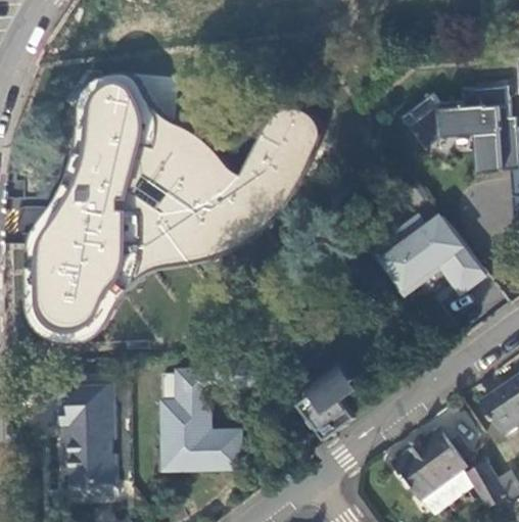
[(136,80),(123,74),(103,77),(94,81),(84,88),(78,101),(77,124),(74,150),(68,169),(57,193),(43,217),(30,233),(22,252),(22,271),(26,310),(33,327),(43,338),(64,344),(88,343),(108,323),(116,304),(129,291),(144,277),(169,267),(205,263),(247,244),(275,223),(298,189),(313,158),(317,129),(304,113),(291,108),(271,114),(262,128),(255,140),(237,176),(218,156),(200,138),(154,110),(136,80)]
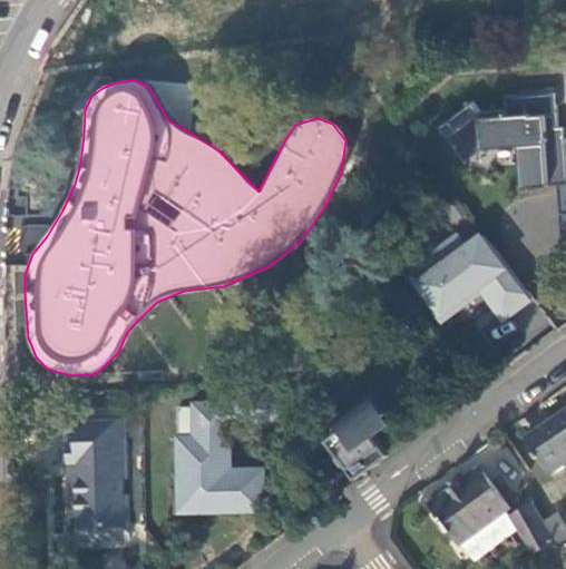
[(552,92),(506,98),(506,114),(480,116),(471,102),(435,128),(460,165),(478,150),(516,150),(519,189),(556,186),(565,184),(565,139),(555,140),(552,92)]
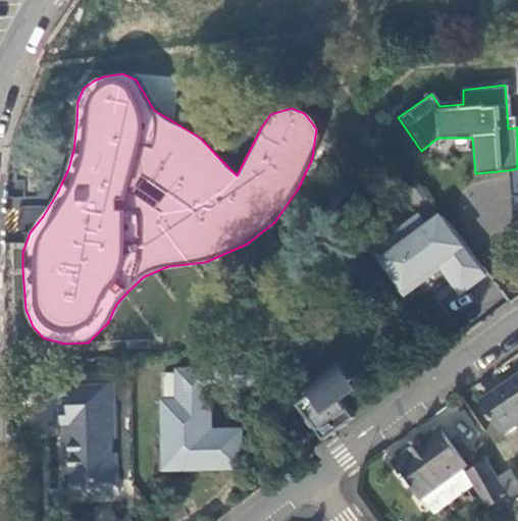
[(517,168),(509,170),(512,226),(517,225),(517,168)]
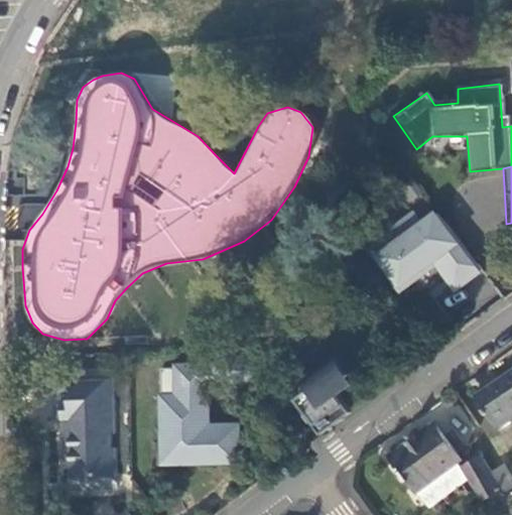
[(478,275),(433,212),(371,255),(397,293),(434,267),(454,293),(478,275)]
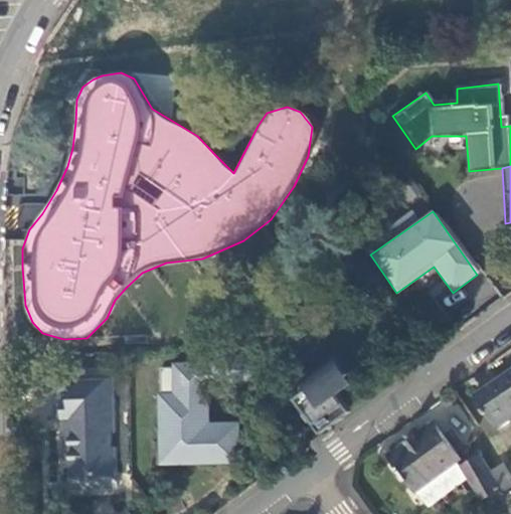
[(166,394),(168,457),(239,455),(239,423),(208,424),(207,385),(268,383),(267,353),(205,354),(206,364),(175,365),(175,368),(176,394),(166,394)]
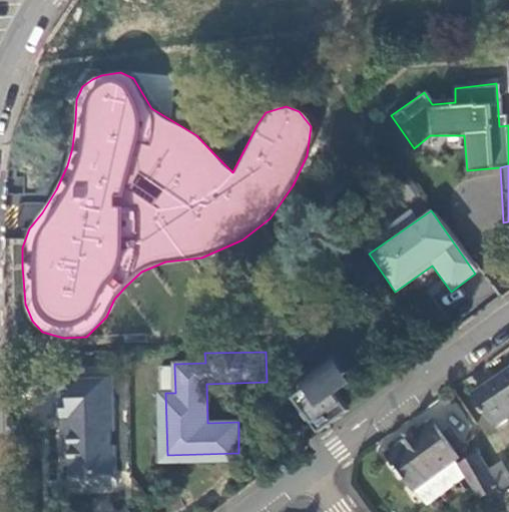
[(331,385),(348,371),(334,353),(294,386),(301,395),(297,398),(319,426),(332,416),(347,405),(331,385)]
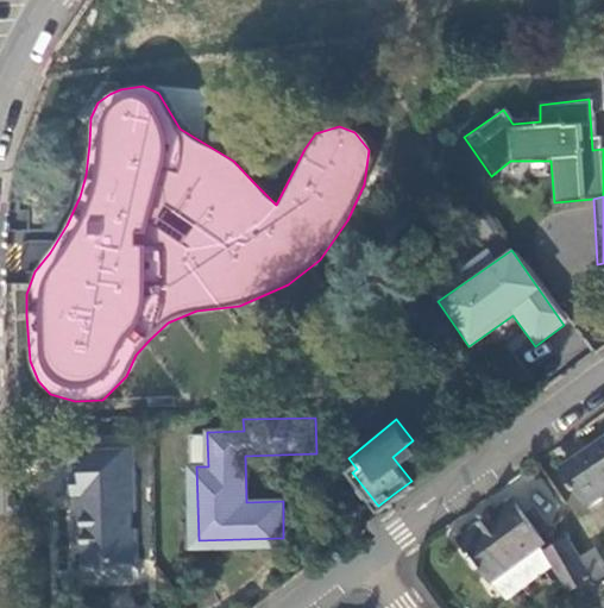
[(196,467),(208,467),(207,436),(189,436),(190,468),(196,467)]
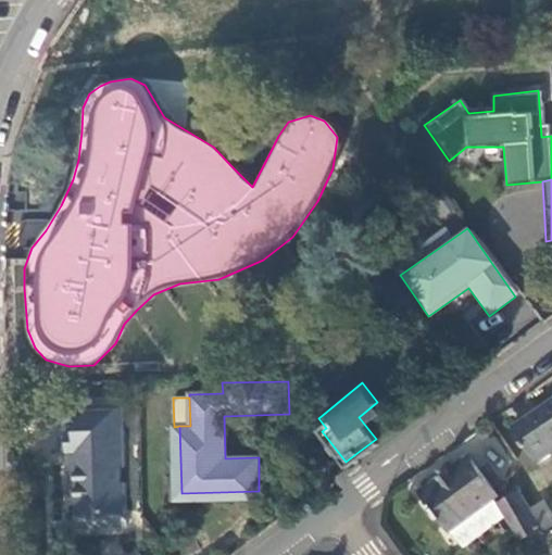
[(551,400),(549,402),(531,414),(551,444),(551,400)]
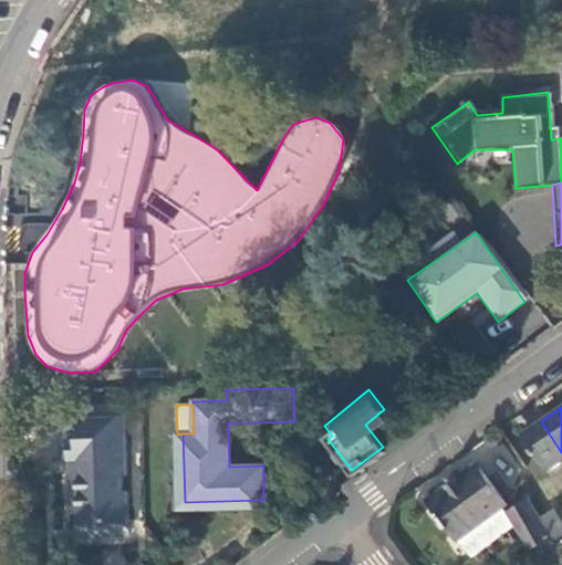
[(127,475),(126,437),(108,438),(107,416),(60,417),(62,461),(77,461),(79,473),(70,473),(70,490),(71,511),(79,510),(80,537),(128,536),(127,491),(122,491),(122,475),(127,475)]
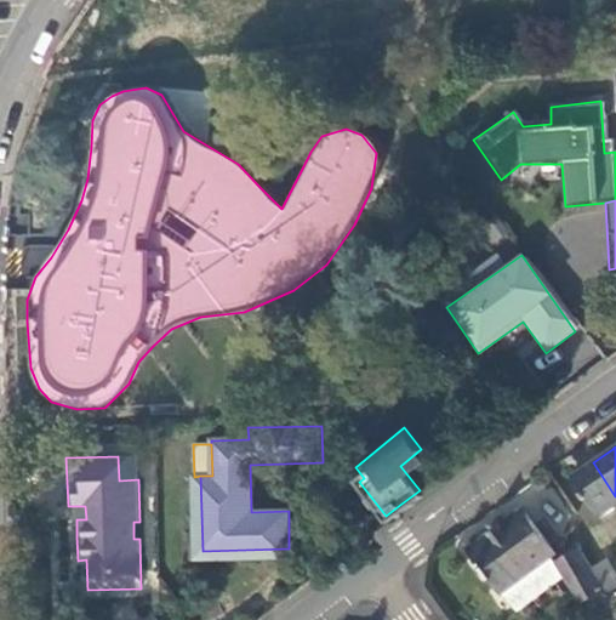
[(137,456),(118,456),(119,481),(138,479),(137,456)]
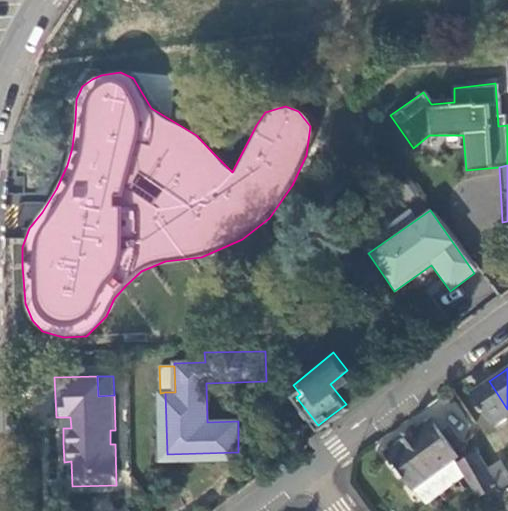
[(490,427),(507,414),(507,409),(489,381),(468,396),(480,412),(490,427)]
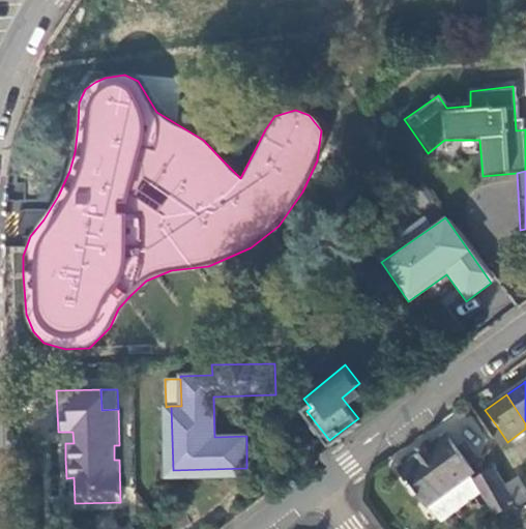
[(246,473),(246,468),(173,470),(171,406),(166,407),(167,475),(246,473)]
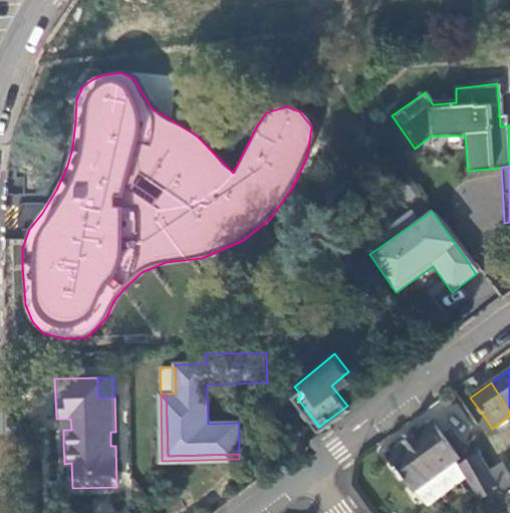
[(449,484),(461,476),(456,467),(454,462),(457,461),(432,424),(411,438),(386,456),(412,493),(414,492),(425,507),(451,488),(449,484)]
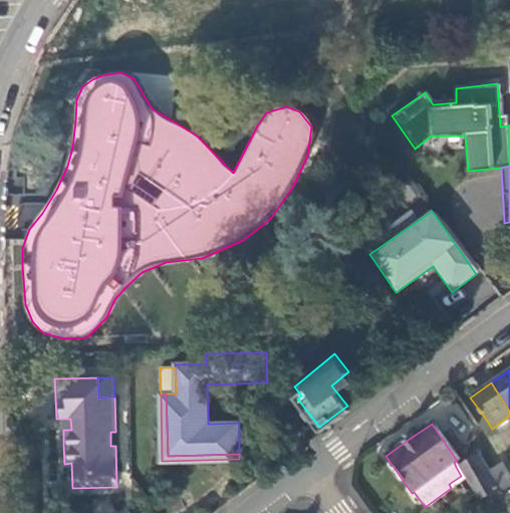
[(477,457),(456,467),(461,476),(466,484),(485,473),(477,457)]
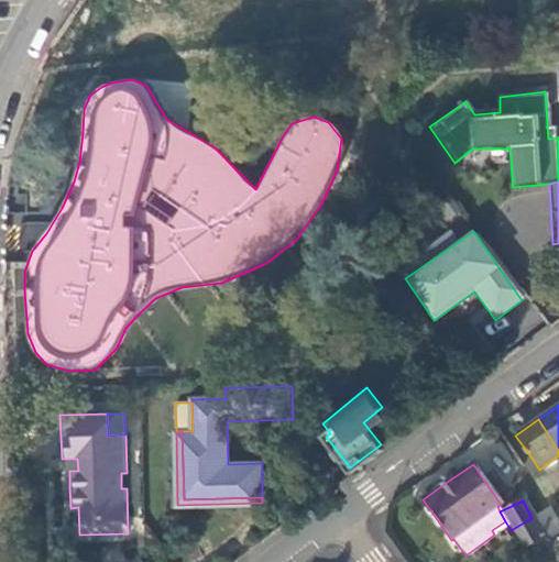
[(521,549),(541,537),(532,518),(511,530),(516,541),(521,549)]
